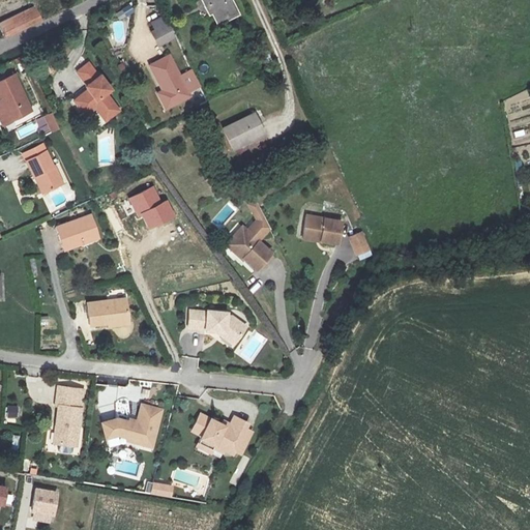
[(232,0),(201,0),(210,16),(214,13),(221,26),(241,16),(232,0)]
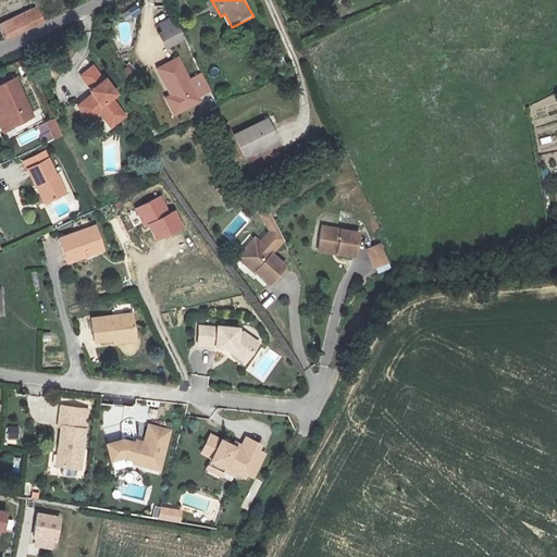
[(133,17),(140,13),(136,4),(128,9),(133,17)]
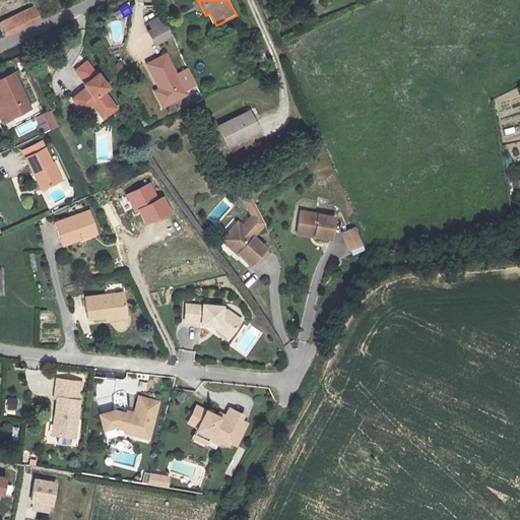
[(0,23),(5,37),(41,20),(35,6),(0,21),(0,23)]
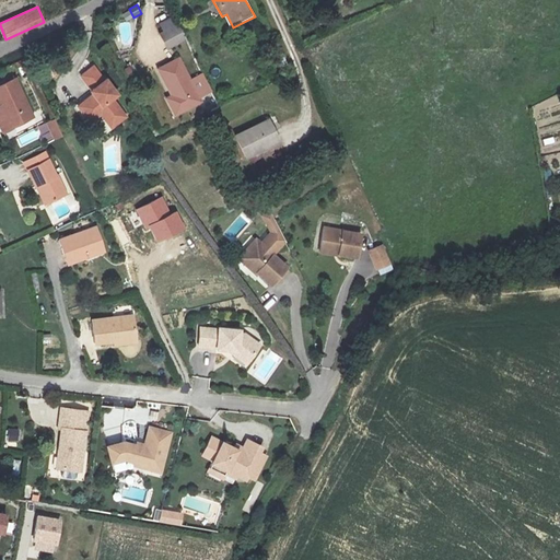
[(161,33),(159,34),(166,50),(186,41),(174,16),(158,25),(161,33)]
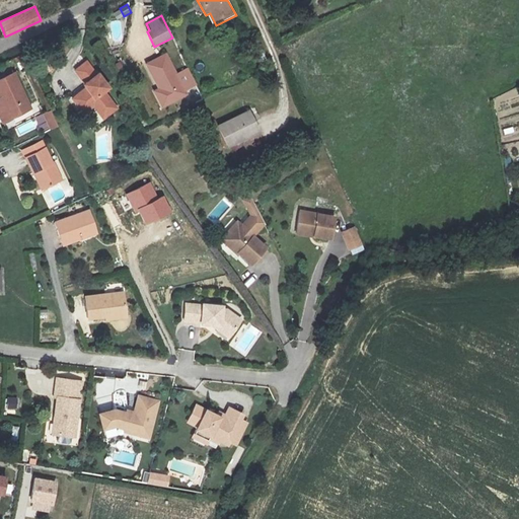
[(176,75),(166,53),(146,63),(159,89),(154,91),(161,107),(187,95),(184,90),(196,85),(189,69),(176,75)]
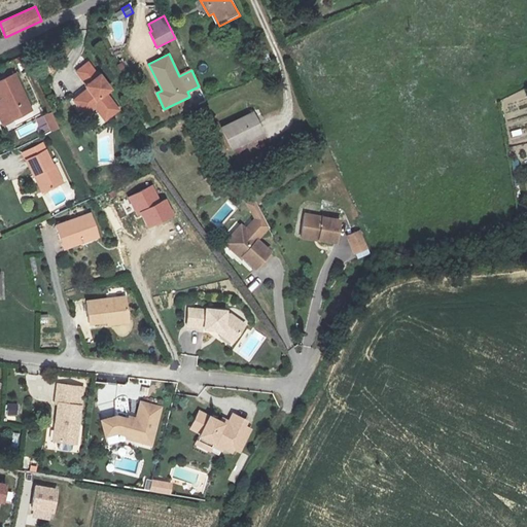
[(105,117),(118,107),(106,93),(110,89),(88,62),(75,72),(86,84),(84,85),(88,89),(74,99),(86,113),(96,106),(105,117)]
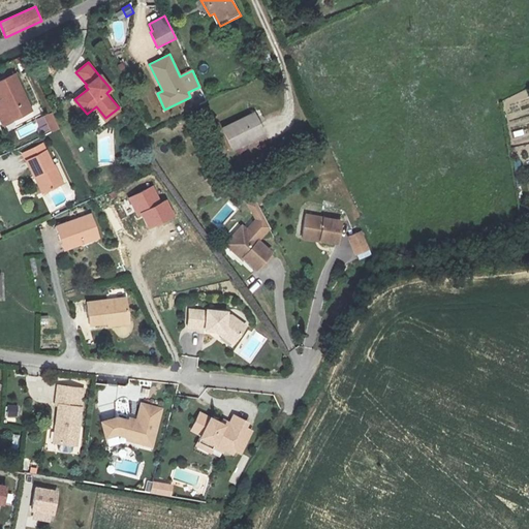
[(0,81),(0,95),(2,100),(0,100),(0,116),(4,124),(33,111),(16,74),(0,81)]
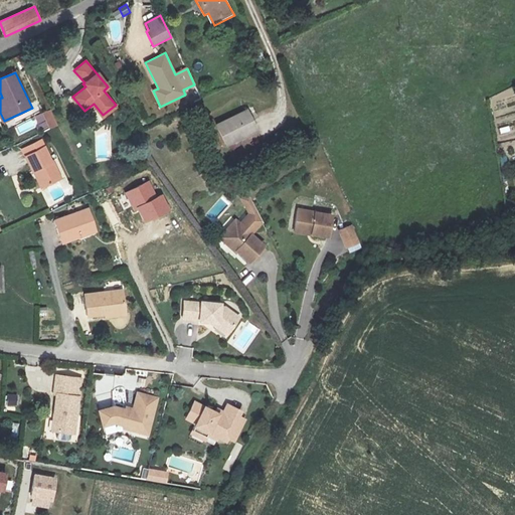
[(249,110),(217,125),(227,146),(259,131),(249,110)]
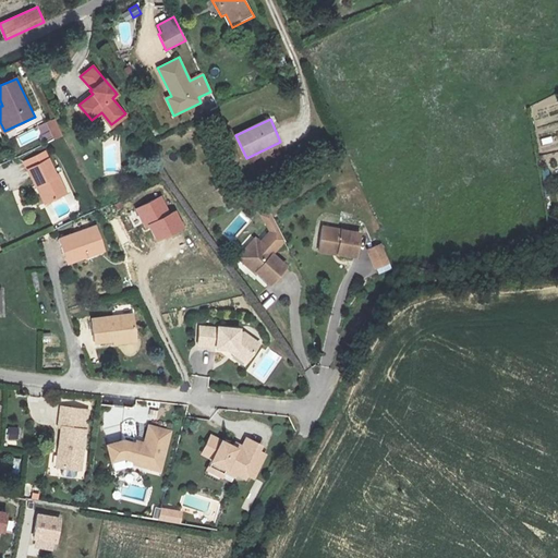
[(39,128),(46,143),(62,136),(56,120),(39,128)]
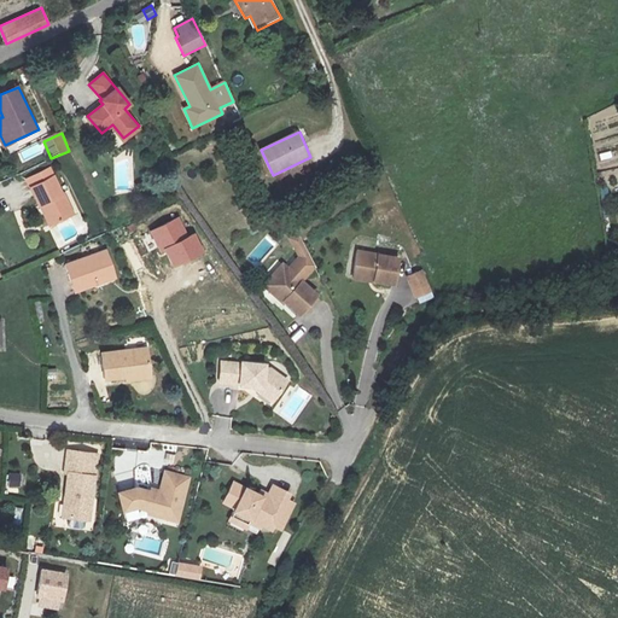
[(51,225),(56,222),(74,214),(64,193),(63,193),(51,168),(29,179),(41,205),(42,204),(51,225)]
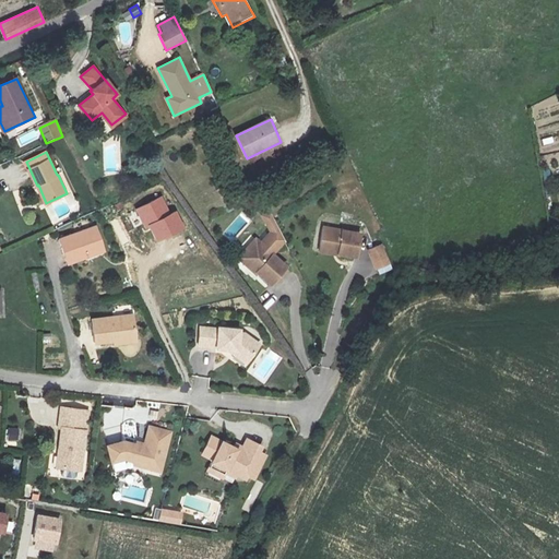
[(163,198),(139,209),(149,229),(152,227),(158,241),(186,229),(178,213),(171,216),(163,198)]
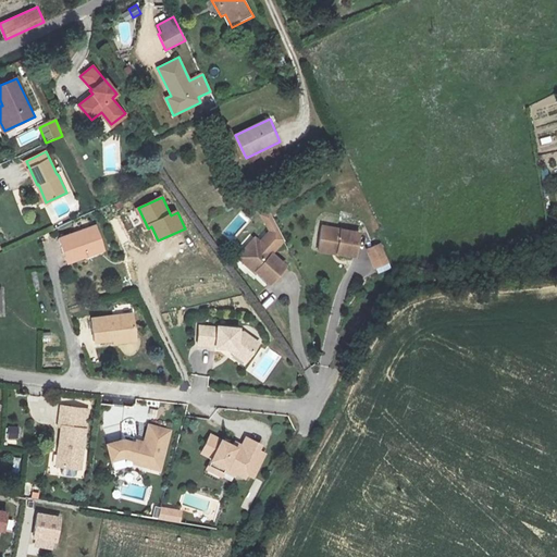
[(286,265),(273,254),(285,242),(270,212),(261,215),(270,232),(261,243),(256,238),(239,257),(256,273),(257,271),(270,283),(286,265)]
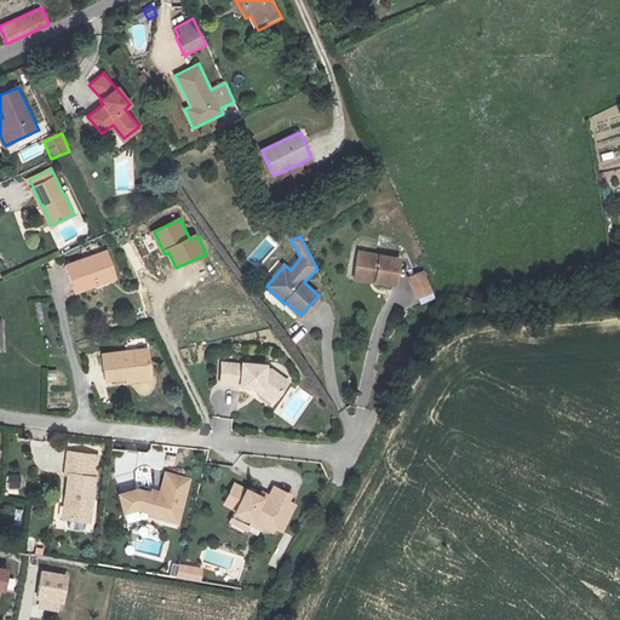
[(359,251),(355,271),(354,277),(374,281),(395,283),(399,258),(359,251)]
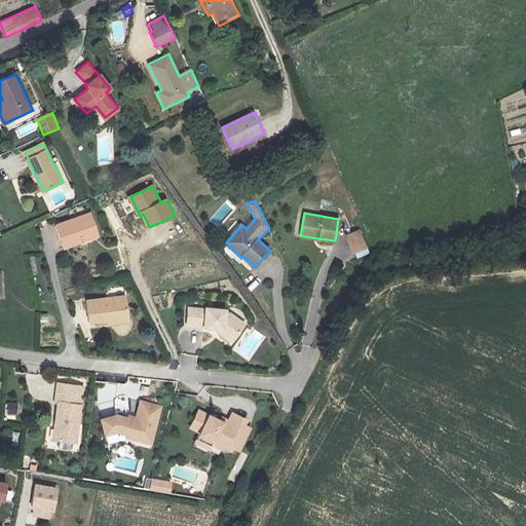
[(99,236),(91,214),(57,225),(65,248),(99,236)]
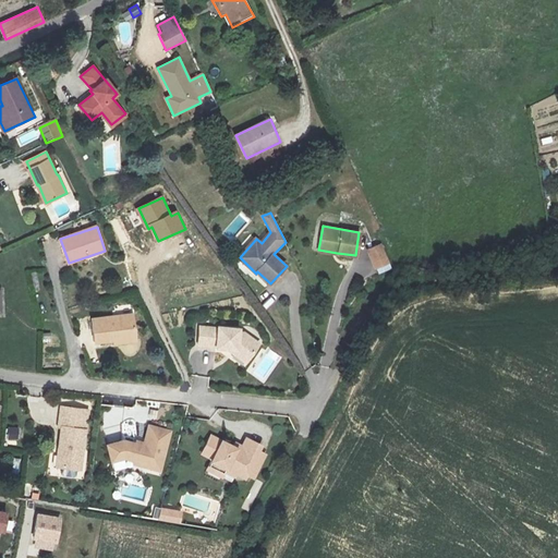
[(391,266),(383,243),(366,249),(375,271),(391,266)]
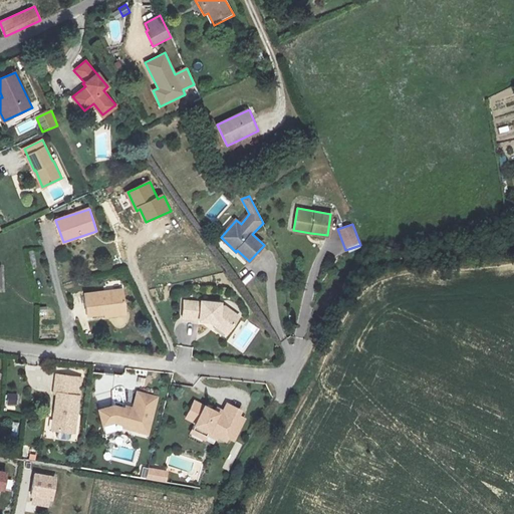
[(88,316),(105,313),(106,316),(126,313),(122,290),(85,295),(88,316)]
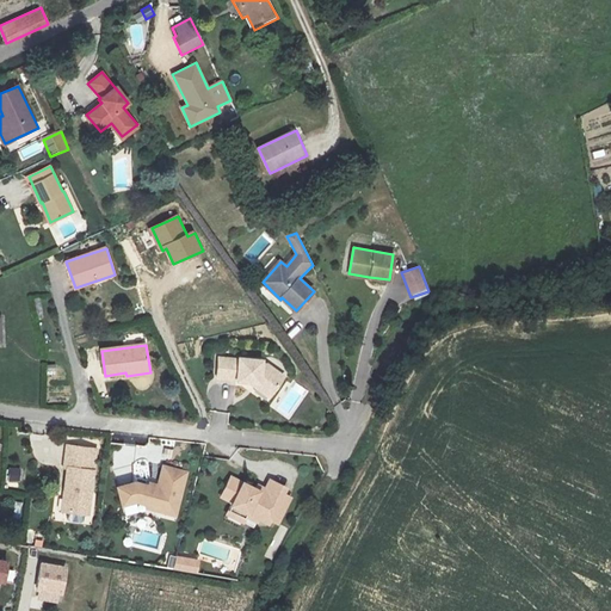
[(269,397),(284,377),(266,364),(261,364),(261,360),(239,358),(239,360),(220,358),(217,377),(236,380),(236,381),(250,382),(269,397)]
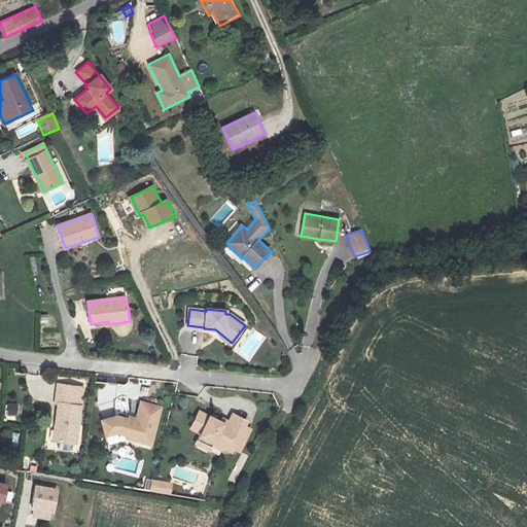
[(58,403),(54,441),(76,443),(82,387),(58,384),(56,402),(58,403)]
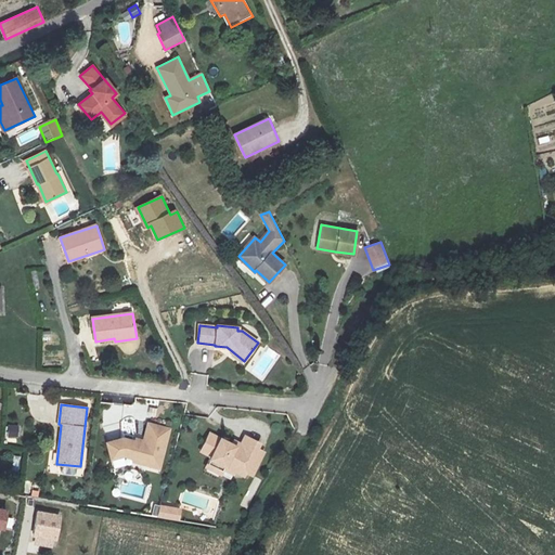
[(8,440),(16,441),(18,426),(9,425),(8,440)]
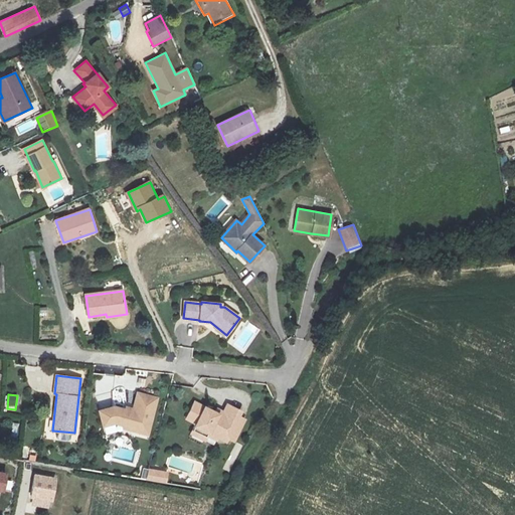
[(149,436),(158,399),(138,394),(134,412),(115,407),(100,411),(104,426),(115,424),(123,426),(124,428),(132,432),(149,436)]
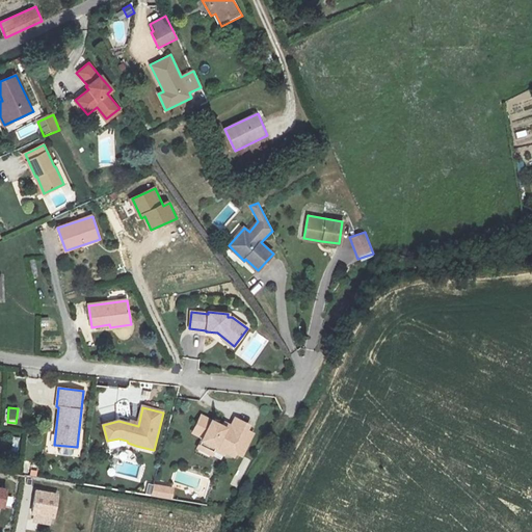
[(203,437),(197,448),(222,459),(227,452),(235,456),(237,452),(243,455),(255,433),(248,430),(250,425),(236,418),(233,426),(225,423),(224,427),(201,416),(193,432),(203,437)]
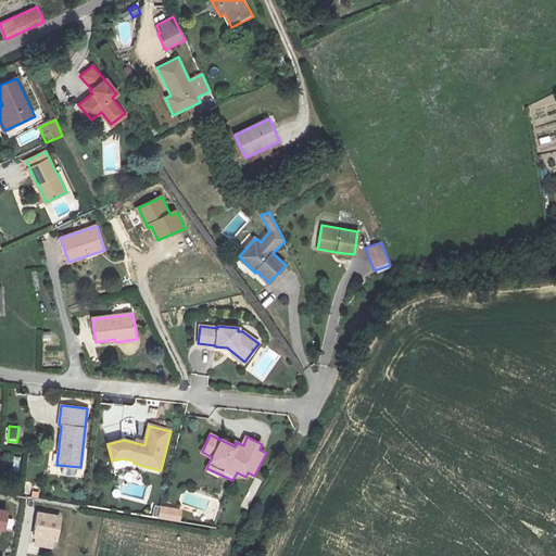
[(254,479),(241,507),(249,510),(261,482),(254,479)]
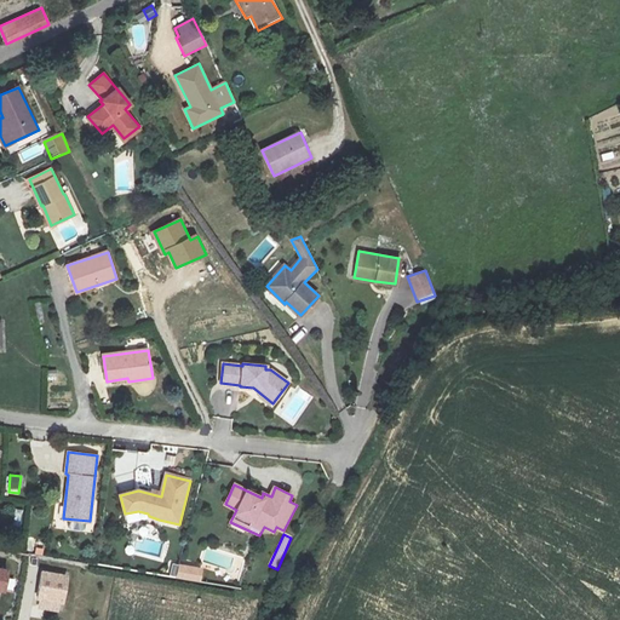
[(202,569),(182,566),(179,578),(200,581),(202,569)]
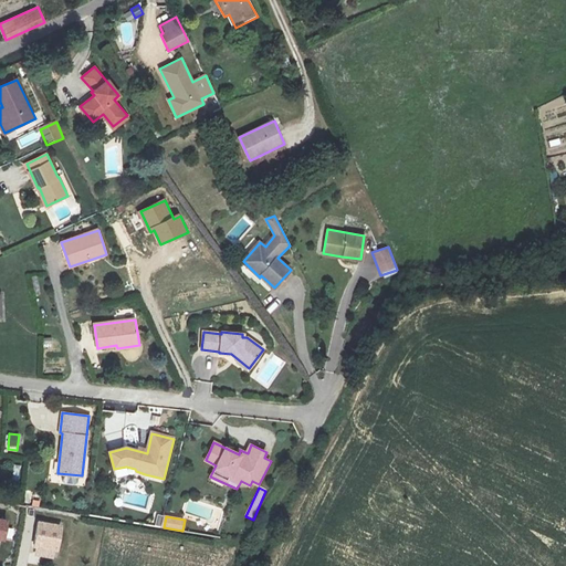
[(0,540),(6,542),(10,520),(0,517),(0,540)]
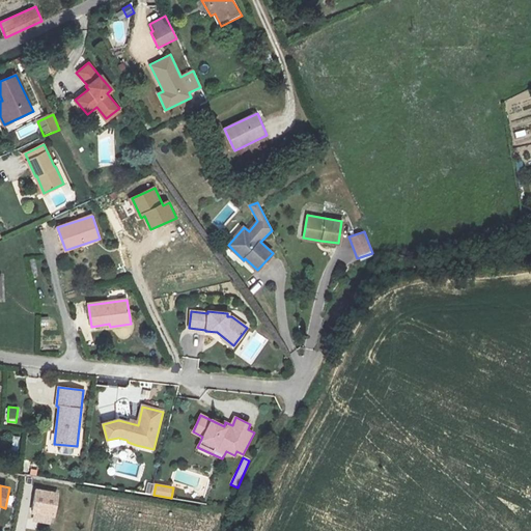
[(34,514),(32,521),(50,524),(51,518),(54,519),(58,492),(34,488),(30,514),(34,514)]
